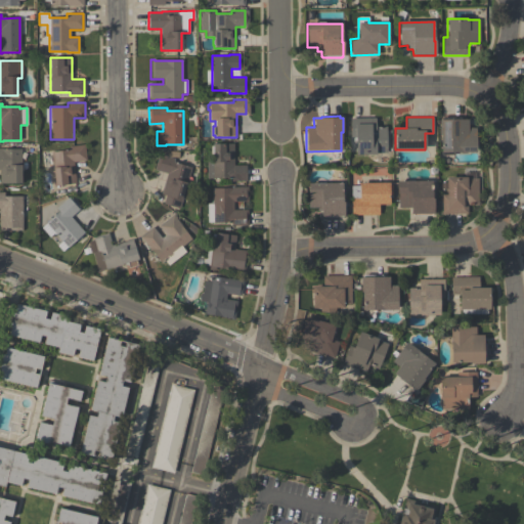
[(355,155),(355,137),(350,137),(350,118),(376,118),(376,126),(386,126),(387,153),(376,153),(376,155),(355,155)]
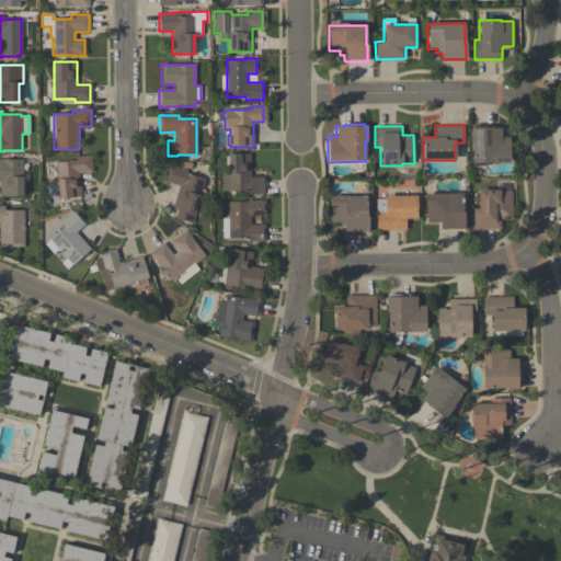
[(470,128),(472,128),(472,126),(491,126),(491,127),(501,127),(501,137),(510,136),(510,162),(472,163),(471,144),(470,144),(470,128)]
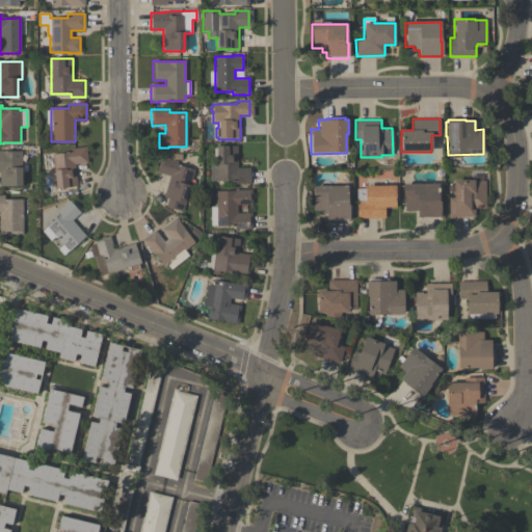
[(87,163),(74,164),(77,187),(55,189),(51,155),(70,153),(70,149),(85,147),(87,163)]
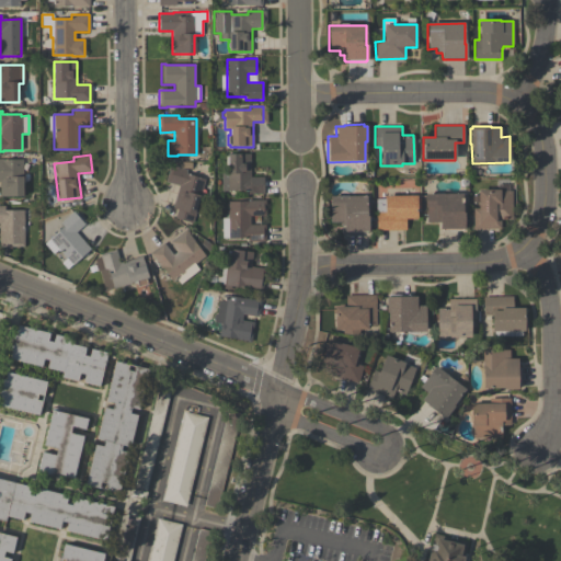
[(263,194),(248,194),(248,191),(221,191),(221,172),(227,172),(227,165),(225,165),(225,157),(227,157),(227,155),(250,155),(250,176),(263,176),(263,194)]
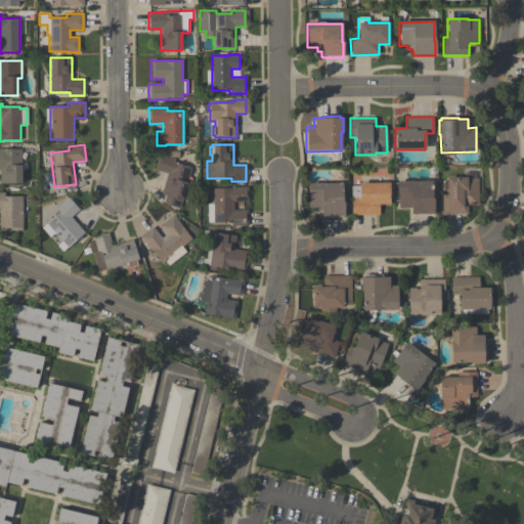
[(20,149),(22,184),(0,184),(0,148),(1,148),(1,149),(20,149)]
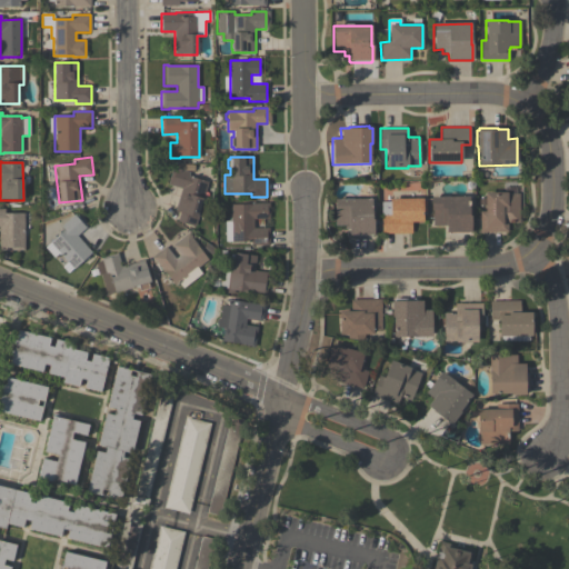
[(207,181),(193,226),(177,221),(180,212),(175,210),(181,188),(168,185),(172,168),(189,172),(188,176),(207,181)]
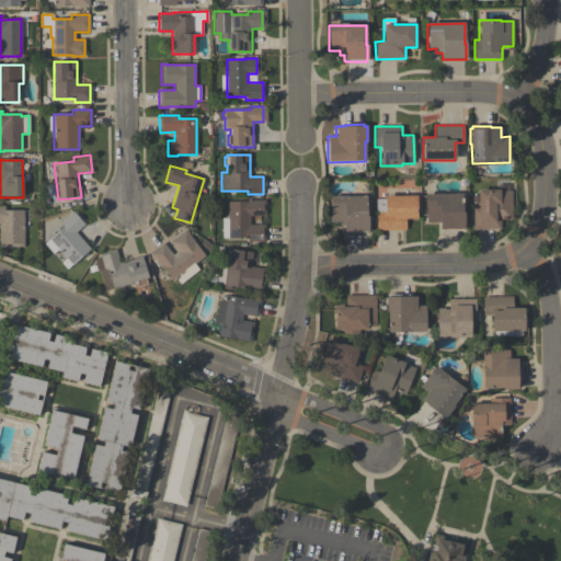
[(512,218),(501,218),(501,228),(473,228),(473,208),(478,208),(478,190),(500,190),(500,191),(512,191),(512,218)]
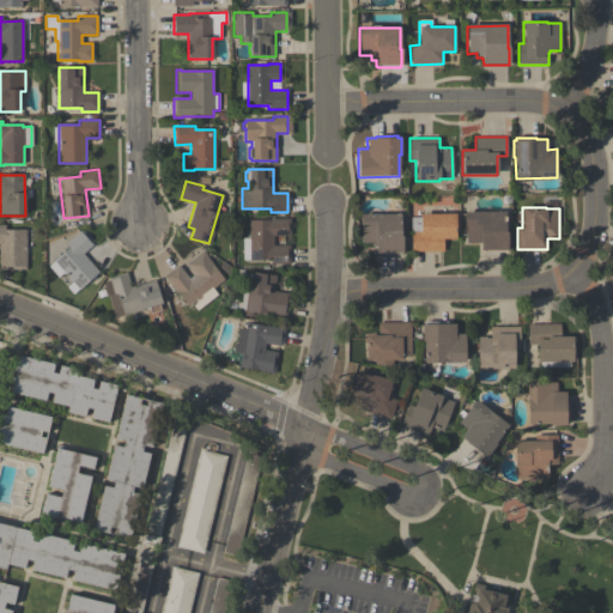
[(480,250),(480,243),(466,243),(466,226),(465,226),(465,212),(505,212),(505,234),(507,234),(507,250),(505,250),(505,252),(483,252),(483,250),(480,250)]
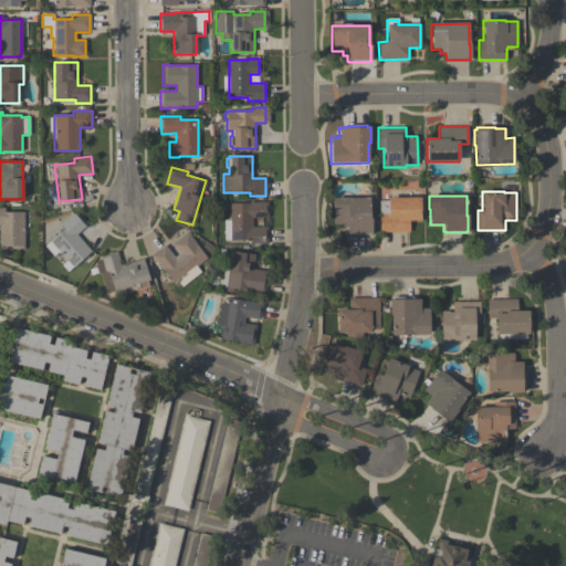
[(369,198),(370,219),(371,219),(371,234),(369,234),(369,236),(349,236),(349,234),(347,234),(347,228),(344,228),(344,224),(333,224),(333,199),(369,198)]
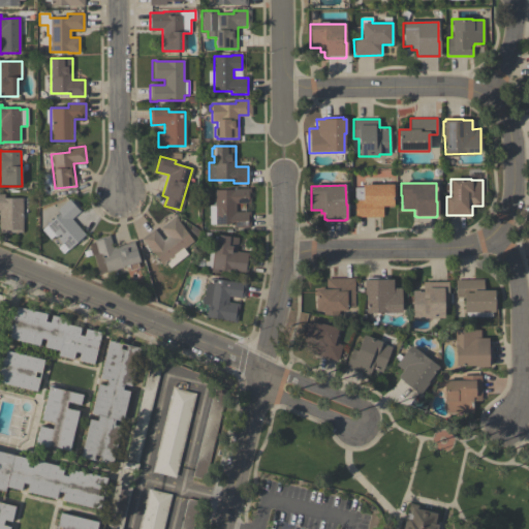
[(393,207),(382,207),(382,216),(354,217),(354,187),(362,187),(362,185),(393,185),(393,186),(396,186),(396,196),(393,196),(393,207)]
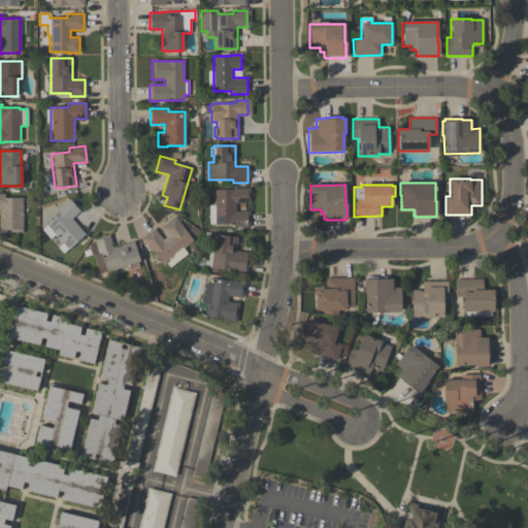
[(250,189),(250,203),(235,203),(235,211),(249,211),(249,227),(233,227),(233,224),(208,224),(208,204),(215,204),(215,190),(232,190),(232,189),(250,189)]
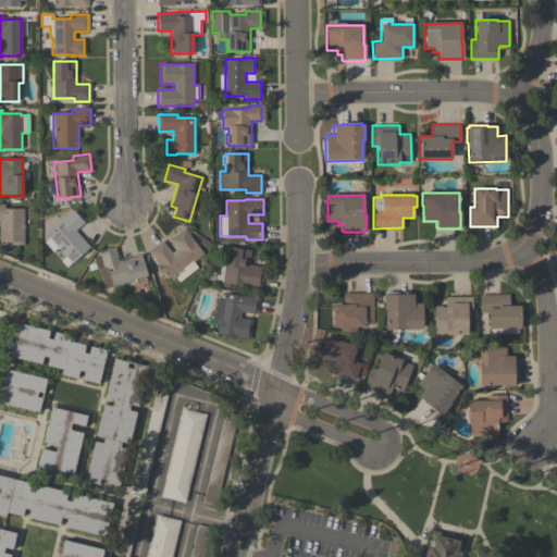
[(24,245),(0,245),(0,205),(4,205),(4,209),(23,209),(24,245)]
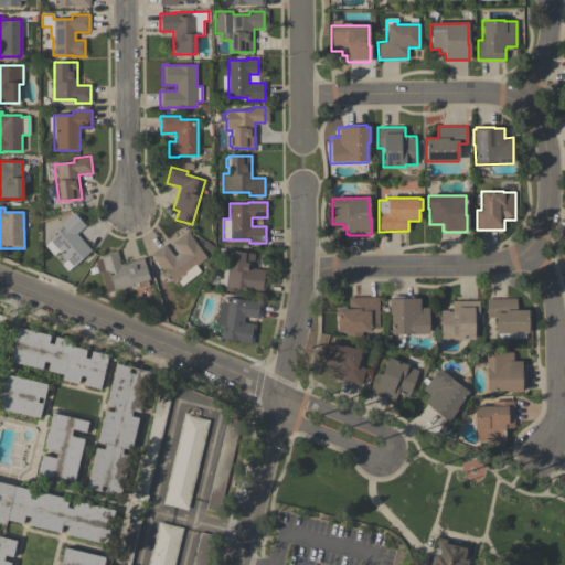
[(76,234),(91,252),(72,267),(66,272),(61,265),(66,260),(59,252),(53,257),(44,246),(49,242),(49,241),(62,228),(60,225),(74,213),(75,214),(76,214),(84,223),(83,223),(85,226),(76,234)]
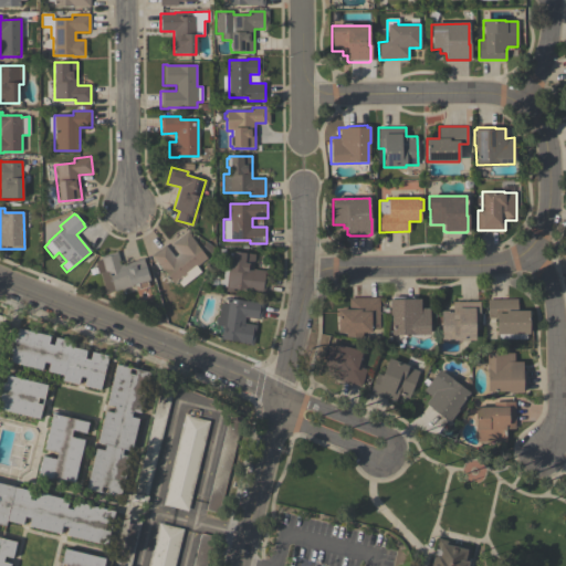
[(181,286),(177,281),(174,284),(155,259),(154,260),(150,255),(165,244),(174,258),(178,254),(170,243),(187,231),(196,242),(195,243),(207,258),(196,266),(200,272),(181,286)]
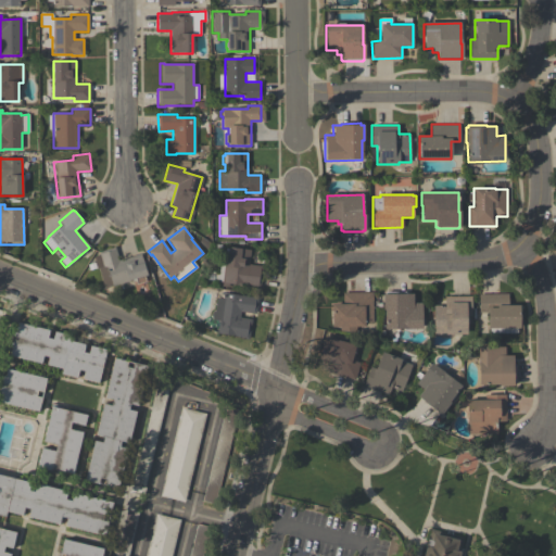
[(140,254),(146,276),(143,277),(143,278),(138,280),(137,279),(129,281),(129,282),(121,285),(121,283),(103,288),(98,268),(96,268),(92,256),(99,255),(98,252),(114,248),(118,261),(140,254)]
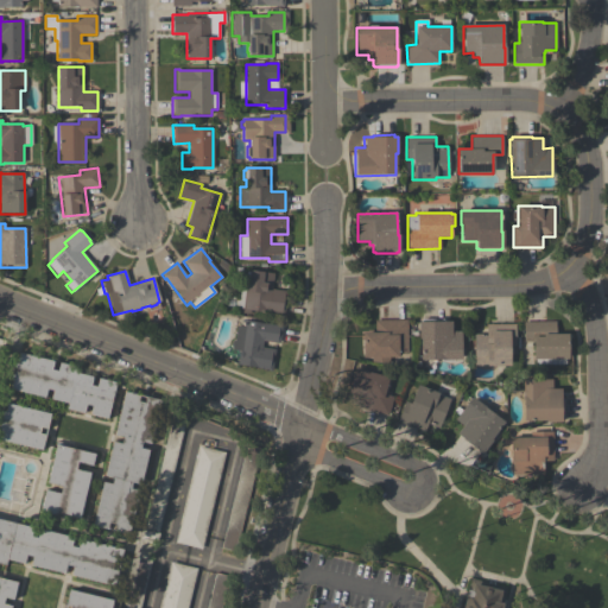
[(240,312),(241,309),(234,308),(235,298),(239,299),(240,289),(247,290),(247,283),(245,283),(246,272),(248,272),(248,271),(273,273),(272,289),(286,291),(284,315),(249,311),(249,314),(240,312)]
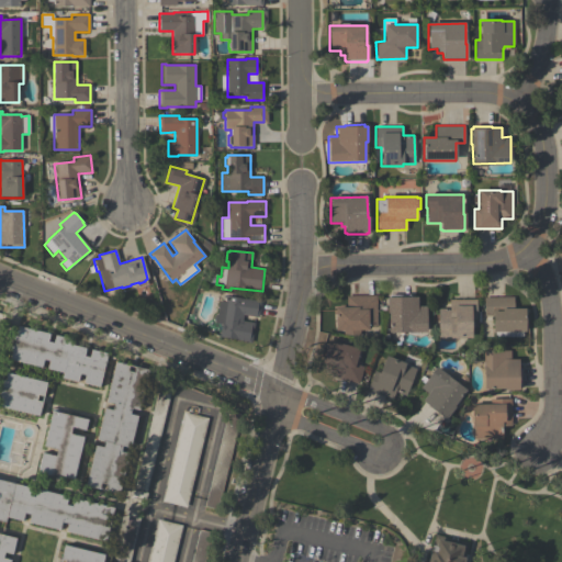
[(335,330),(335,307),(346,307),(346,295),(375,295),(377,326),(368,326),(368,330),(359,330),(359,335),(343,335),(343,330),(335,330)]
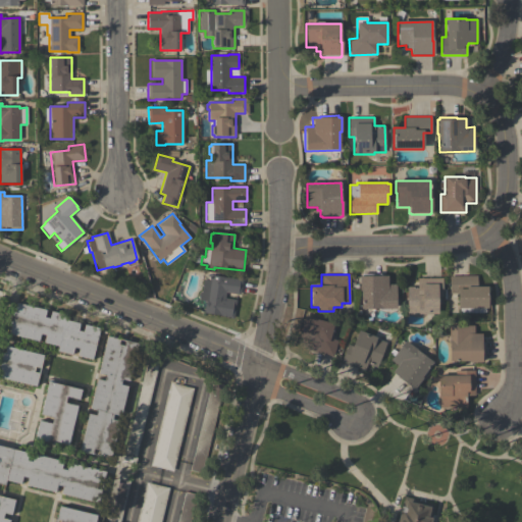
[(387,276),(387,284),(396,284),(396,309),(361,309),(361,292),(359,292),(359,276),(361,276),(361,274),(379,274),(379,276),(387,276)]
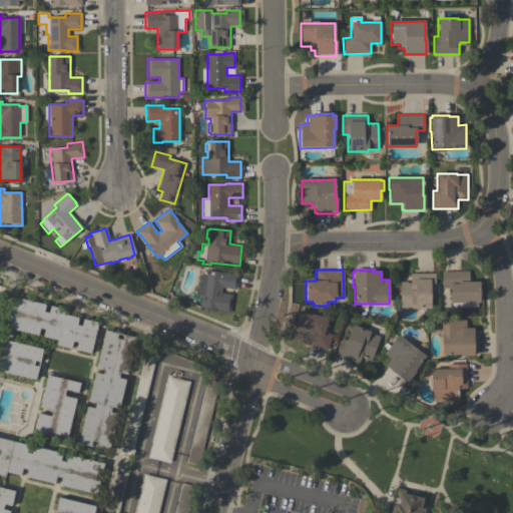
[(237,275),(235,290),(221,288),(220,294),(231,295),(229,313),(199,309),(201,296),(195,295),(194,293),(194,289),(197,287),(199,275),(204,276),(205,271),(237,275)]
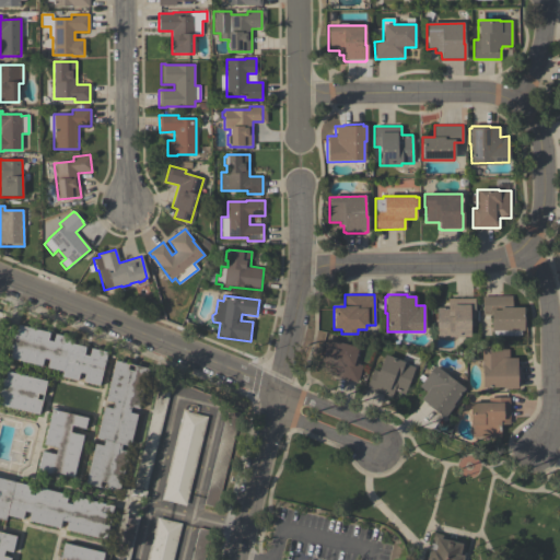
[(512,295),(512,307),(523,307),(524,330),(491,330),(490,314),(482,314),(481,296),(512,295)]
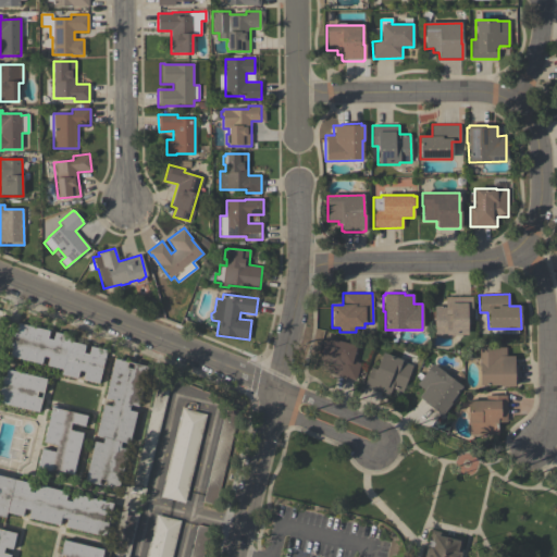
[(472,296),(472,317),(467,317),(467,335),(445,335),(445,334),(434,334),(434,306),(445,306),(445,297),(472,296)]
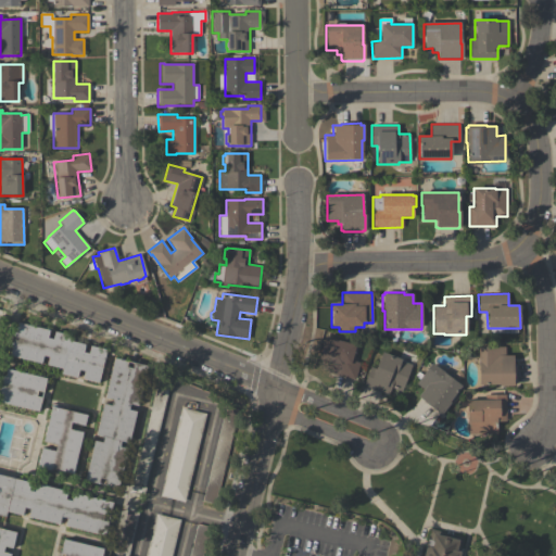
[(96,384),(80,380),(84,371),(77,370),(75,379),(59,375),(61,369),(45,365),(47,357),(42,356),(40,364),(8,355),(10,348),(8,348),(12,330),(14,330),(16,323),(48,331),(46,338),(51,340),(53,332),(68,337),(68,338),(85,342),(81,353),(87,354),(89,346),(105,351),(96,384)]
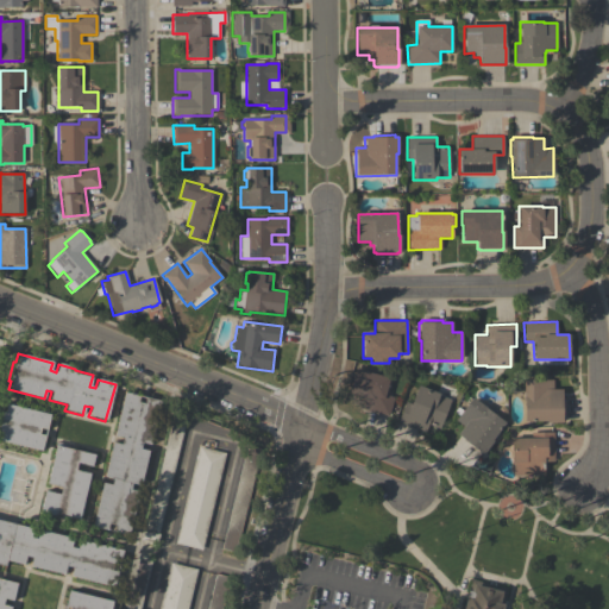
[(388,416),(366,410),(370,400),(349,394),(355,369),(389,378),(384,395),(394,397),(388,416)]
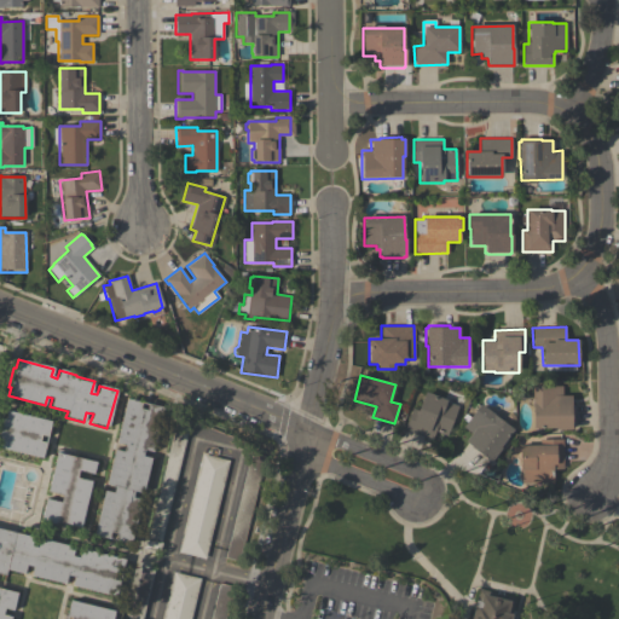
[(572,429),(555,431),(555,428),(532,429),(532,387),(561,387),(561,395),(571,395),(571,405),(572,405),(573,426),(571,426),(572,429)]
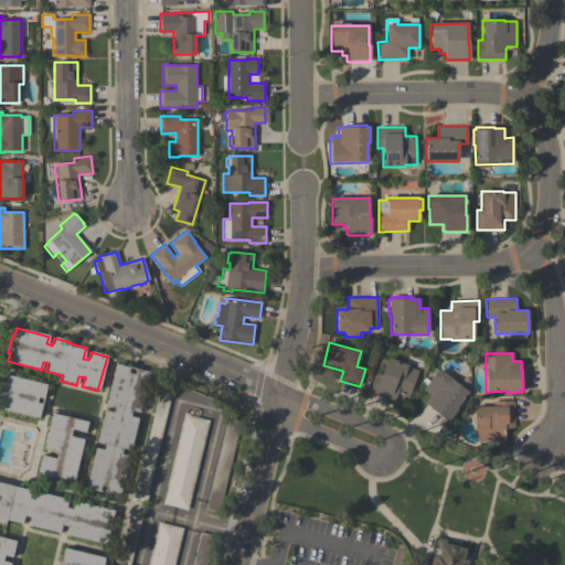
[(418,371),(407,397),(397,394),(394,402),(369,392),(376,373),(381,375),(387,358),(407,365),(407,366),(418,371)]
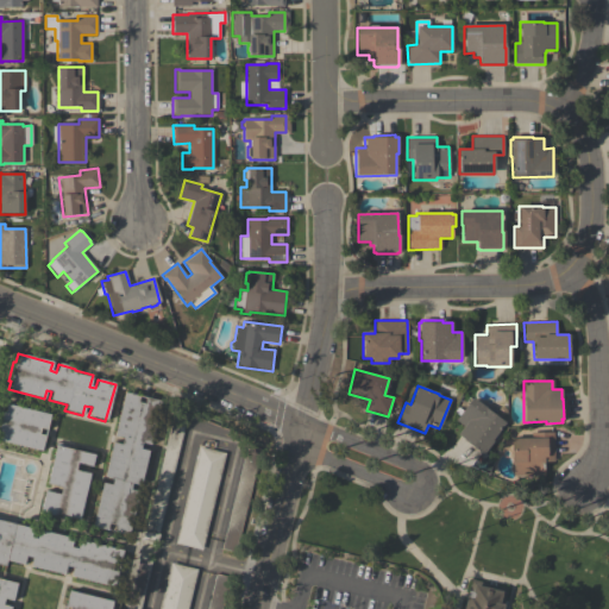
[(92,525),(101,483),(111,485),(113,479),(102,477),(111,443),(120,445),(121,439),(113,437),(123,393),(139,396),(137,403),(143,405),(144,399),(161,402),(151,446),(140,444),(139,450),(148,451),(140,485),(132,483),(131,489),(139,490),(129,533),(113,529),(114,523),(108,522),(107,528),(92,525)]
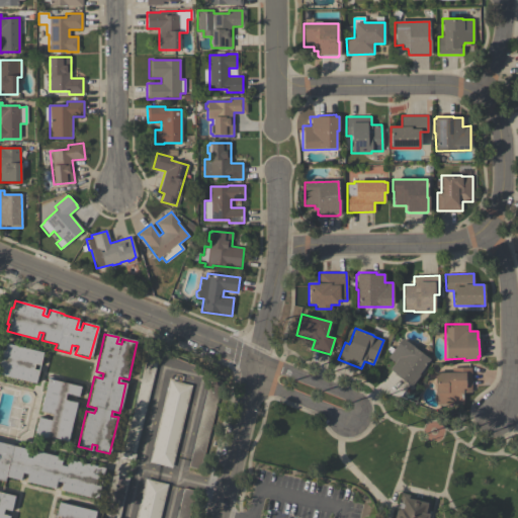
[(395,362),(387,357),(402,338),(430,360),(419,374),(420,375),(411,386),(389,370),(395,362)]
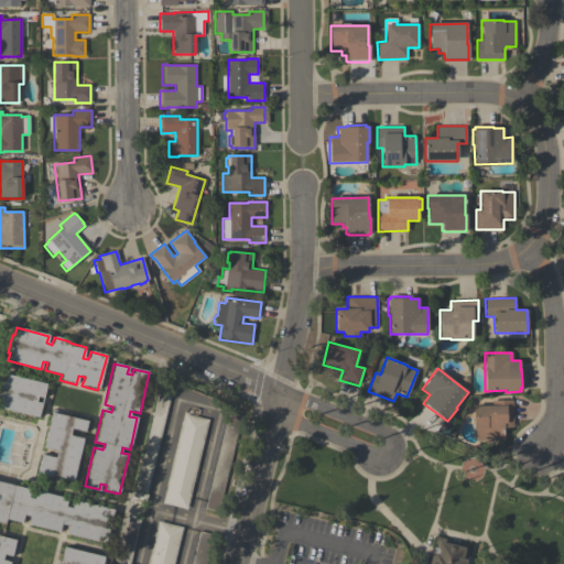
[(46,383),(42,399),(36,398),(35,403),(41,404),(38,418),(0,408),(0,380),(4,381),(6,373),(46,383)]
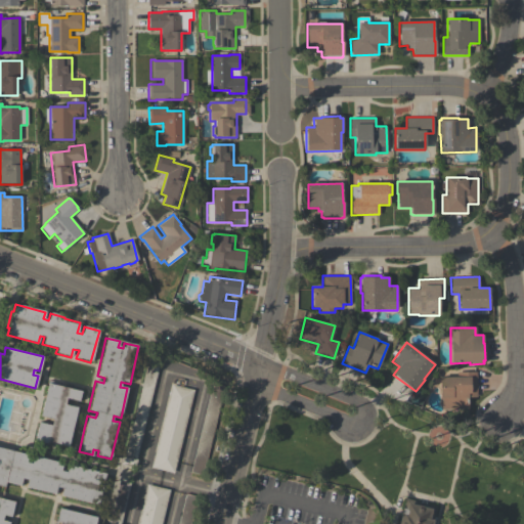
[(159,365),(136,457),(125,455),(147,362),(159,365)]
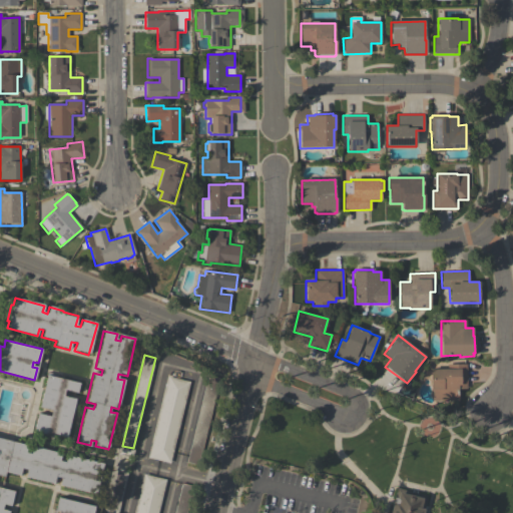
[(466,389),(458,389),(458,400),(432,400),(432,391),(431,391),(431,369),(447,369),(447,364),(466,364),(466,389)]
